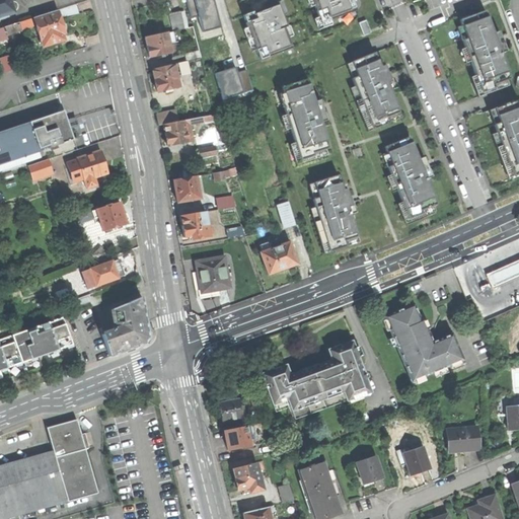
[(0,0),(0,18),(14,14),(9,0),(0,0)]
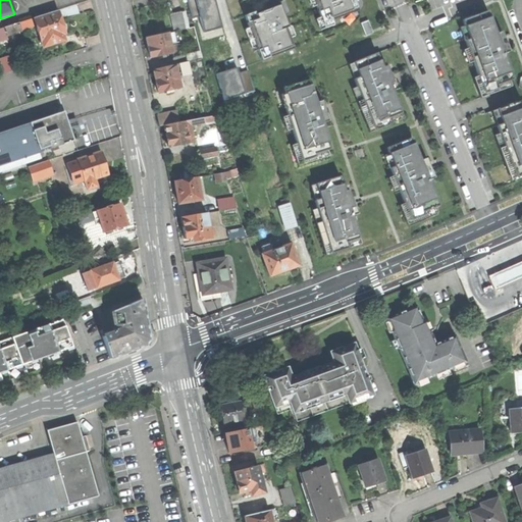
[(216,27),(210,2),(216,1),(215,0),(188,0),(196,32),(216,27)]
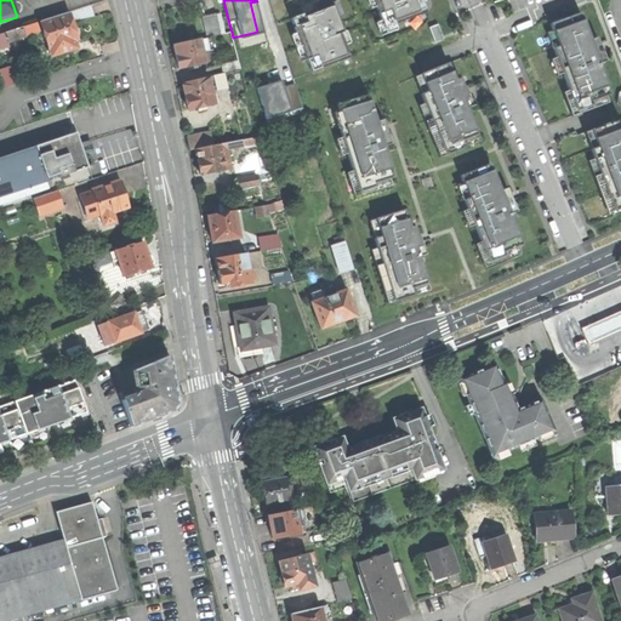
[(368,0),(372,9),(380,6),(385,21),(377,23),(381,36),(400,29),(398,22),(428,9),(425,0),(368,0)]
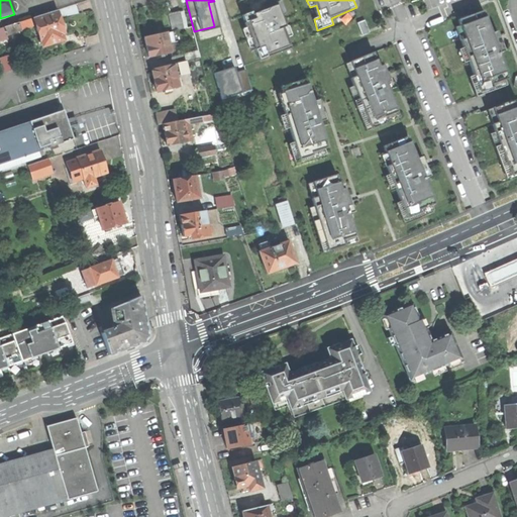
[(254,10),(243,14),(247,26),(242,28),(250,49),(256,47),(262,59),(293,45),(289,36),(294,34),(290,25),(288,24),(279,5),(255,13),(254,10)]
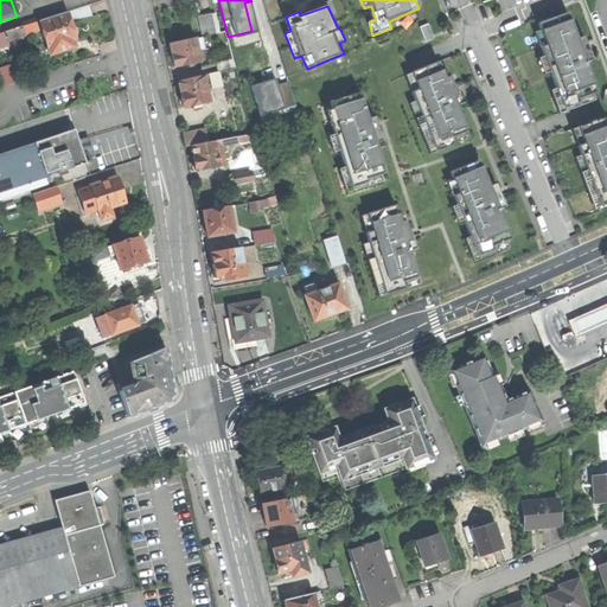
[(598,91),(568,11),(538,21),(541,29),(547,44),(541,45),(544,55),(550,70),(557,87),(564,107),(581,101),(580,98),(593,93),(598,91)]
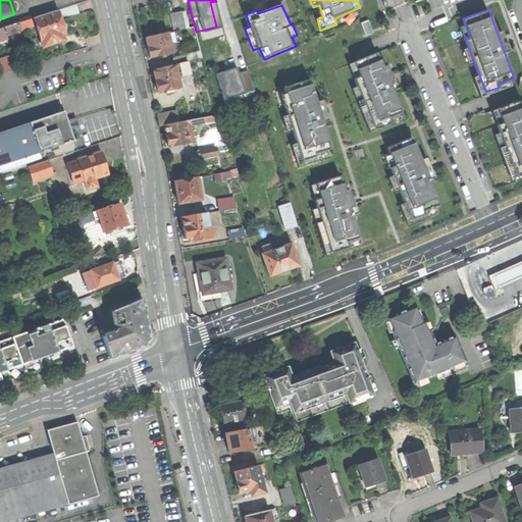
[(59,11),(35,18),(44,48),(66,41),(64,35),(66,34),(65,32),(67,29),(66,24),(63,22),(61,18),(59,11)]
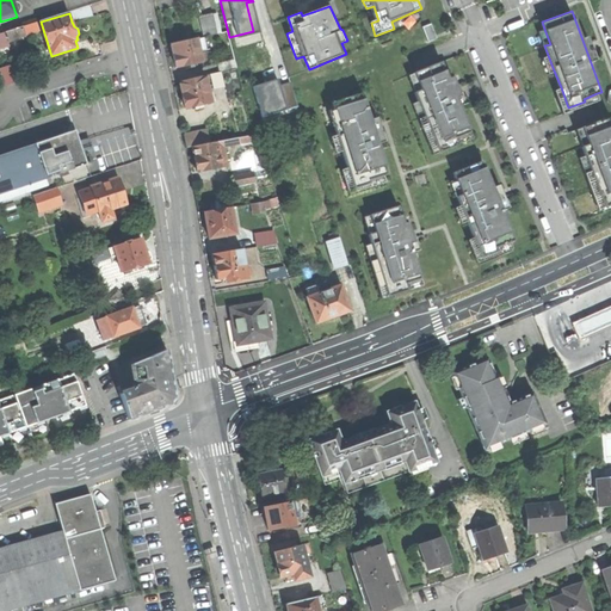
[(201,17),(205,36),(218,34),(214,14),(201,17)]
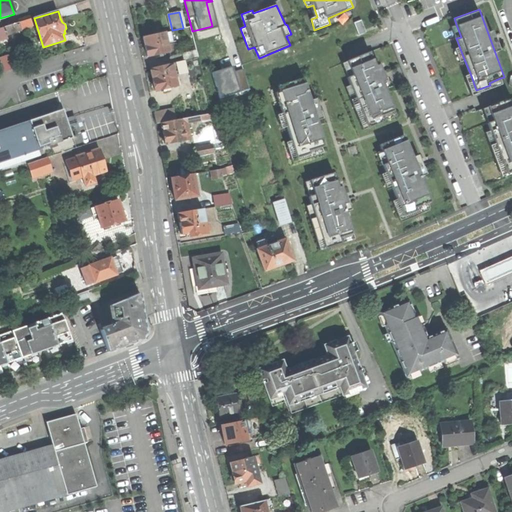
[(8,27),(10,34),(25,30),(22,22),(8,27)]
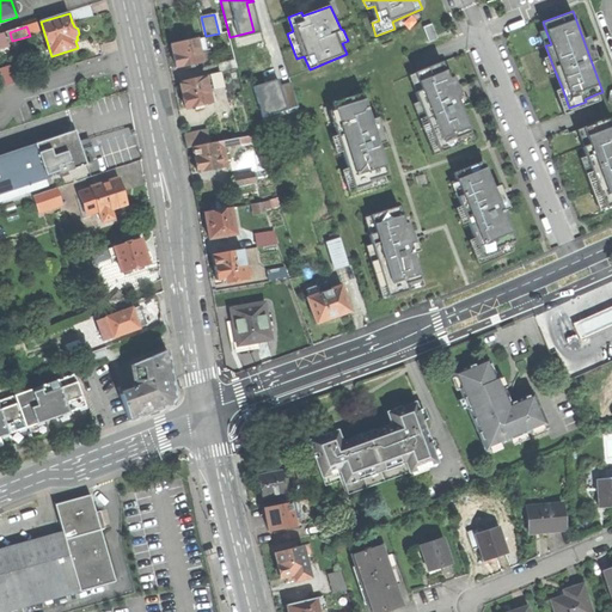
[(543,47),(545,46),(551,44),(545,29),(537,31),(543,47)]
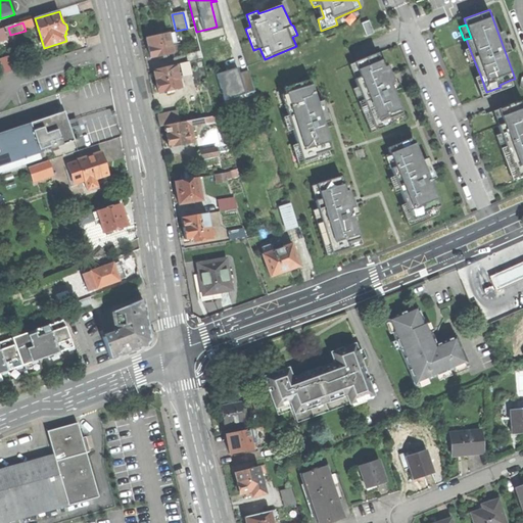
[(149,48),(151,57),(178,51),(177,47),(173,48),(169,33),(146,38),(149,48)]
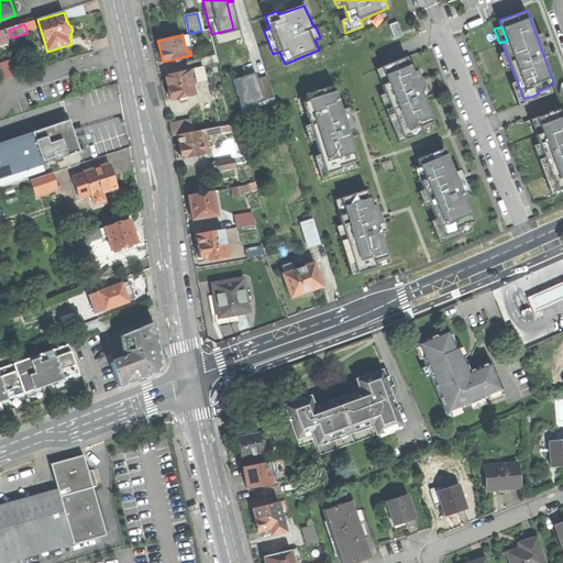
[(505,67),(510,65),(505,51),(499,53),(505,67)]
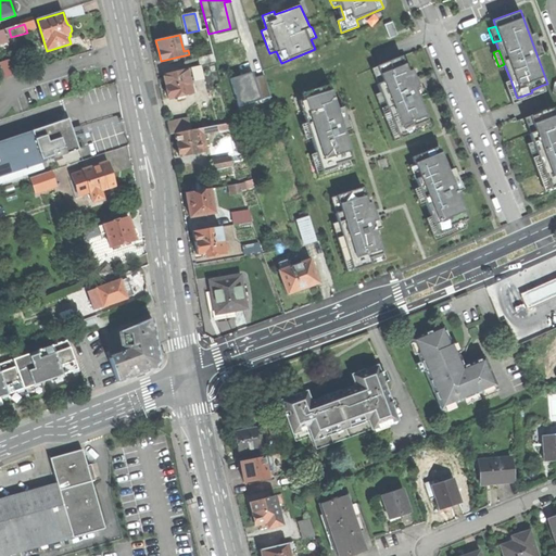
[(400,138),(418,130),(415,125),(428,119),(429,119),(419,97),(419,96),(416,88),(419,87),(412,68),(408,71),(402,54),(377,65),(382,80),(378,83),(377,84),(380,91),(400,138)]
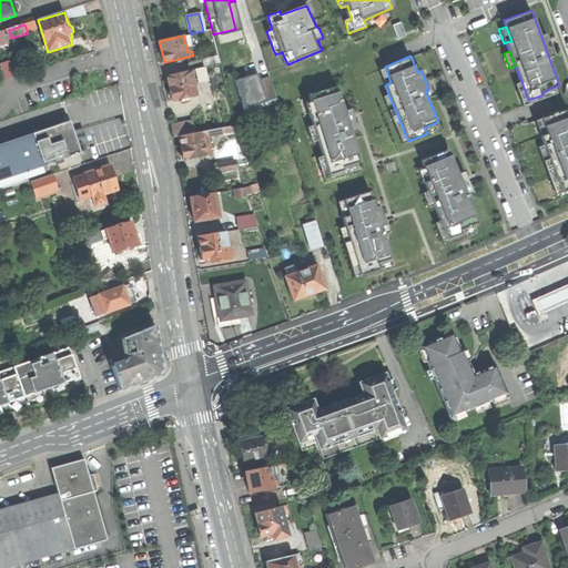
[(198,69),(201,82),(210,80),(206,67),(198,69)]
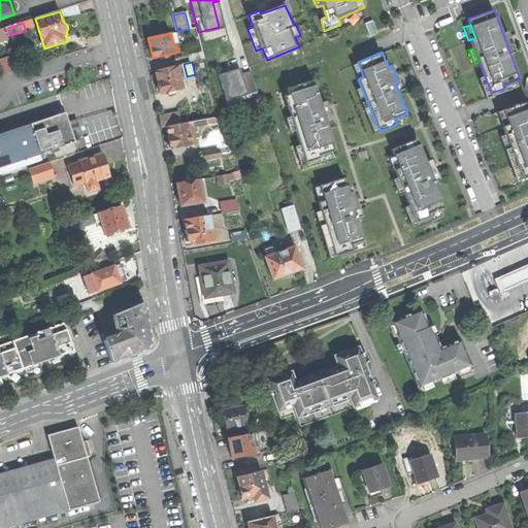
[(353,64),(359,78),(363,76),(358,62),(353,64)]
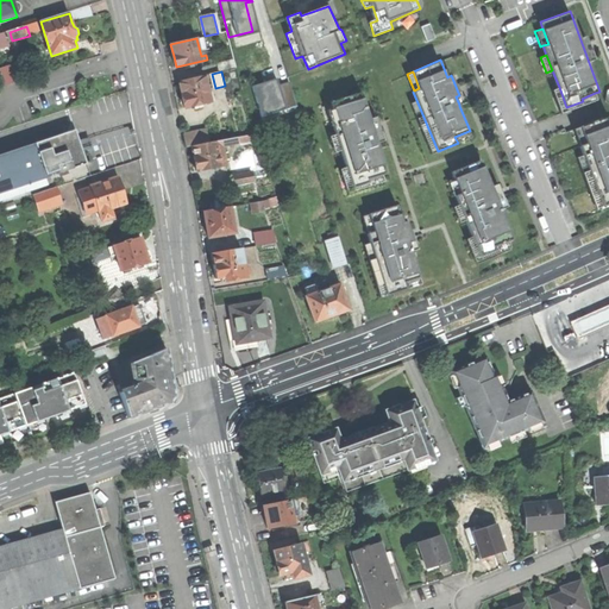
[(205,75),(179,81),(182,95),(186,107),(193,106),(194,110),(207,107),(206,102),(211,101),(209,98),(215,96),(214,92),(209,92),(205,75)]
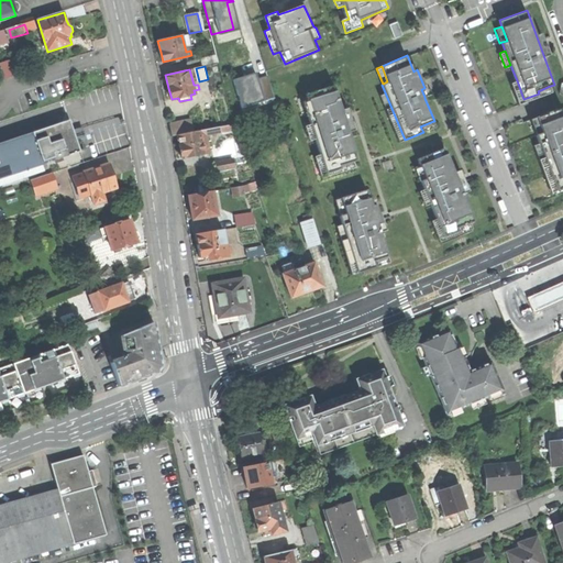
[(228,78),(235,107),(273,97),(267,75),(252,79),(250,73),(228,78)]
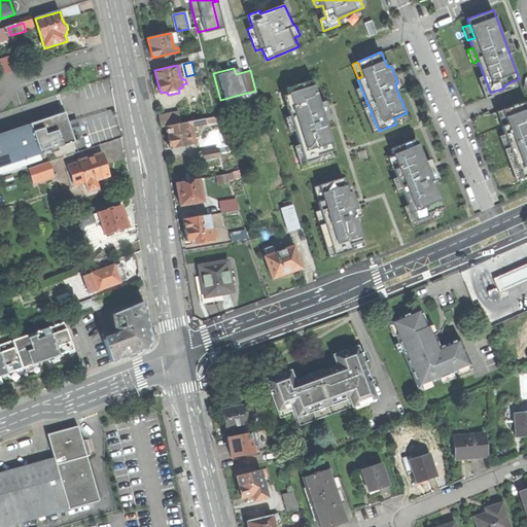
[(517,86),(515,80),(503,85),(504,88),(490,93),(484,75),(478,77),(486,98),(517,86)]
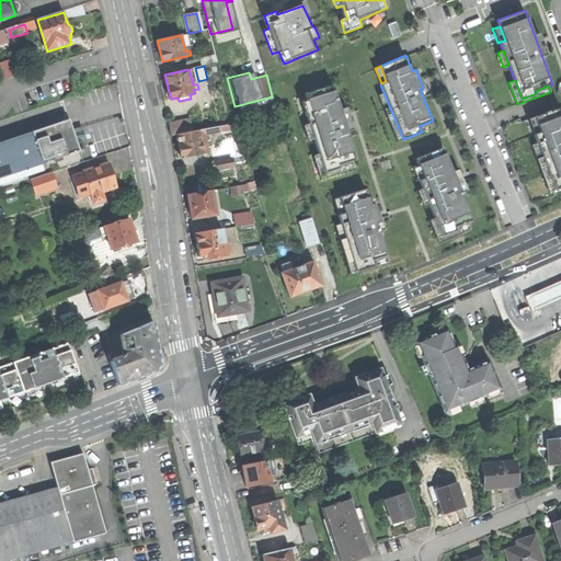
[(352,161),(356,160),(333,84),(305,93),(307,99),(311,114),(307,115),(309,124),(313,138),(319,155),(324,173),(340,169),(339,165),(352,161)]
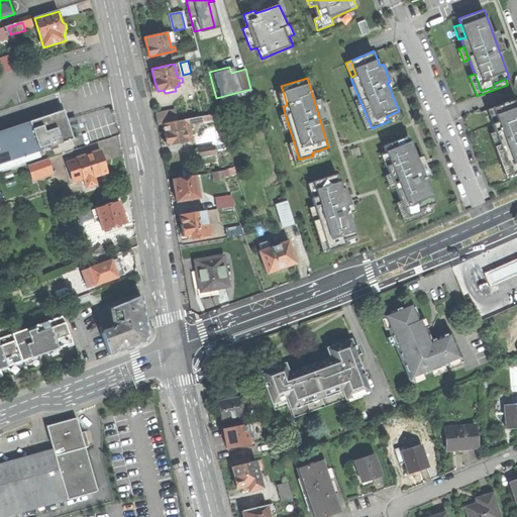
[(367,130),(372,128),(353,85),(348,88),(367,130)]
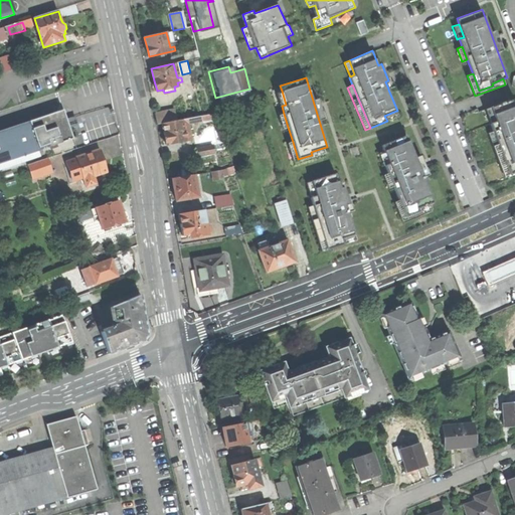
[(277,93),(282,106),(286,105),(282,91),(277,93)]
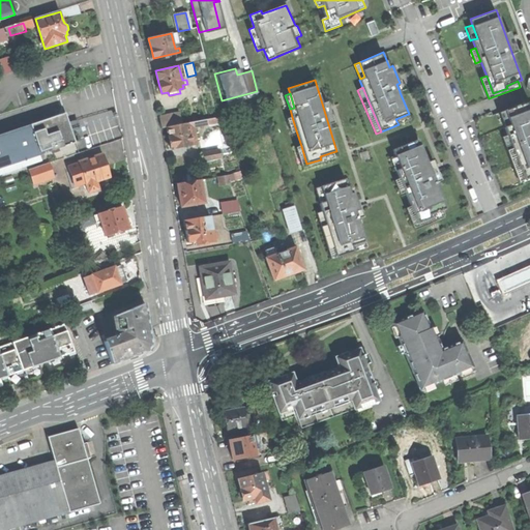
[(529,100),(529,99),(505,109),(510,124),(505,126),(508,135),(525,179),(529,177),(529,100)]
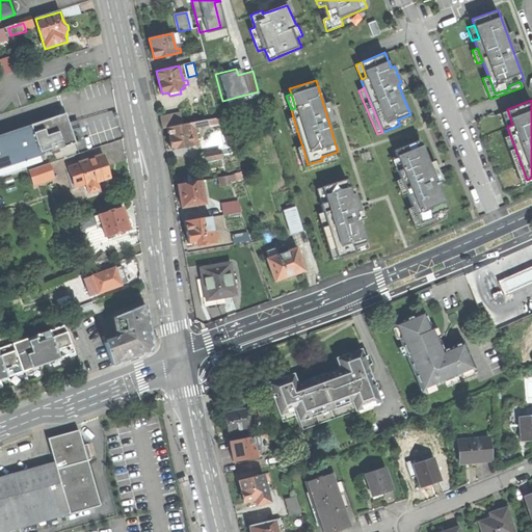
[(502,111),(507,127),(512,125),(507,109),(502,111)]
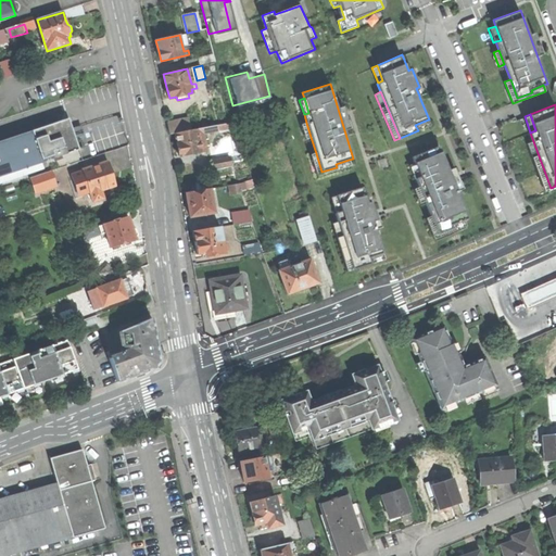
[(171,134),(177,133),(191,130),(189,118),(168,123),(171,134)]
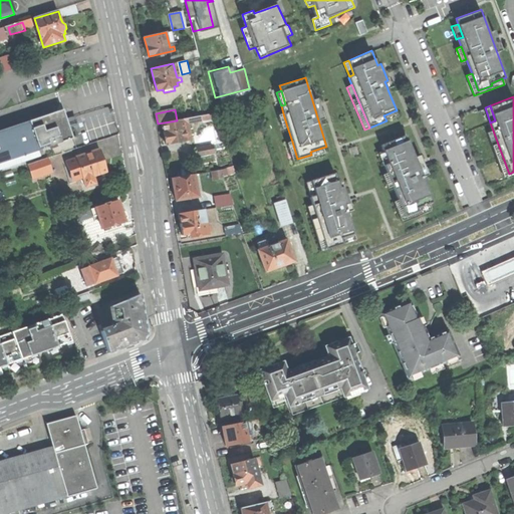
[(0,131),(0,163),(23,156),(40,150),(73,139),(68,124),(63,110),(0,131)]
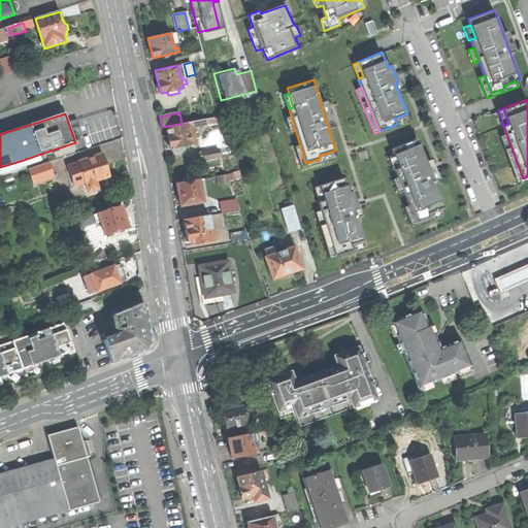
[(394,119),(397,124),(409,119),(406,113),(394,119)]
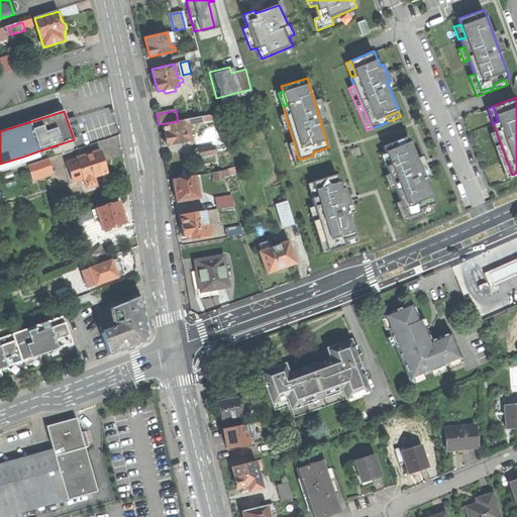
[(217,114),(185,120),(186,124),(190,123),(218,119),(217,114)]
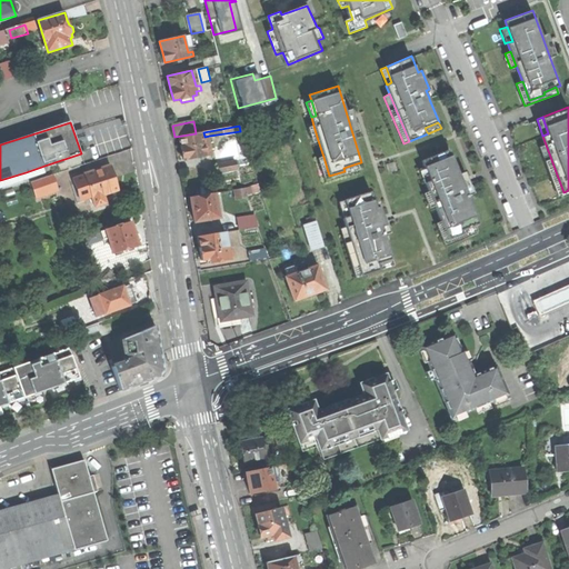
[(312,142),(318,140),(313,126),(307,128),(312,142)]
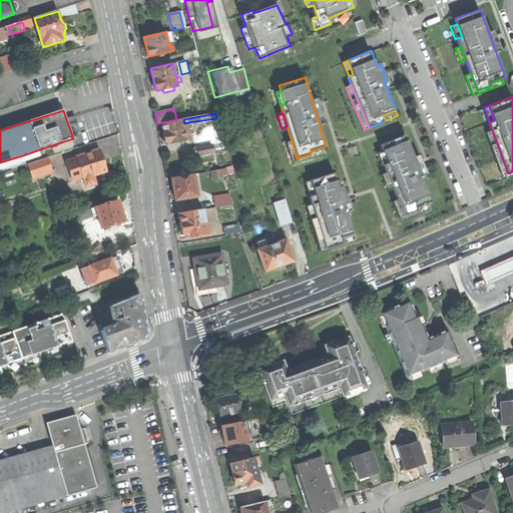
[(165,134),(166,143),(187,140),(184,123),(183,119),(176,120),(163,122),(165,134)]
